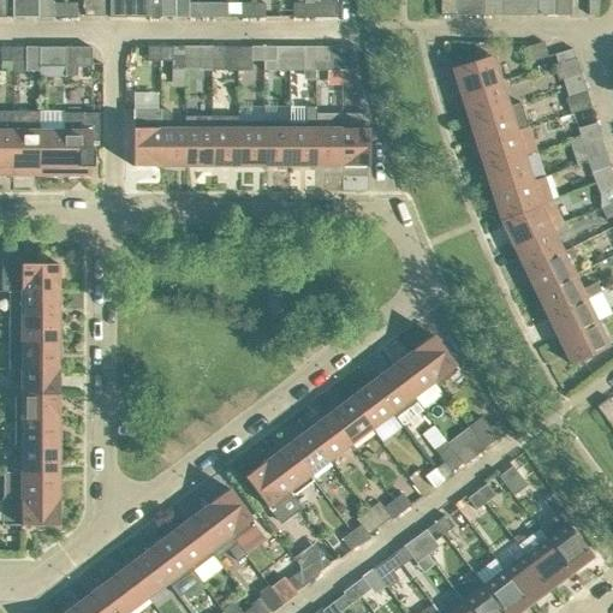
[(13,0),(13,1),(27,1),(27,17),(40,17),(39,0),(13,0)]
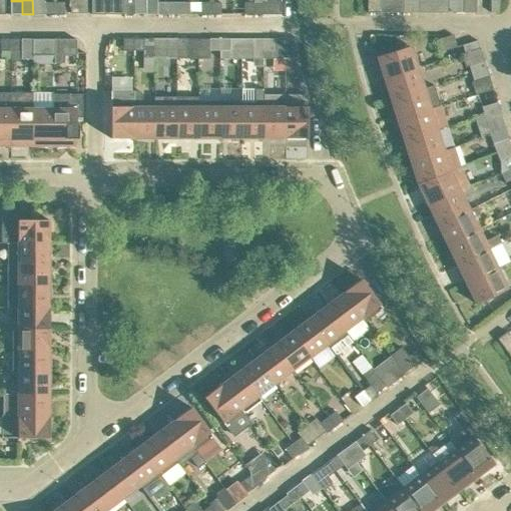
[(55,14),(55,1),(44,1),(44,0),(32,0),(33,14),(55,14)]
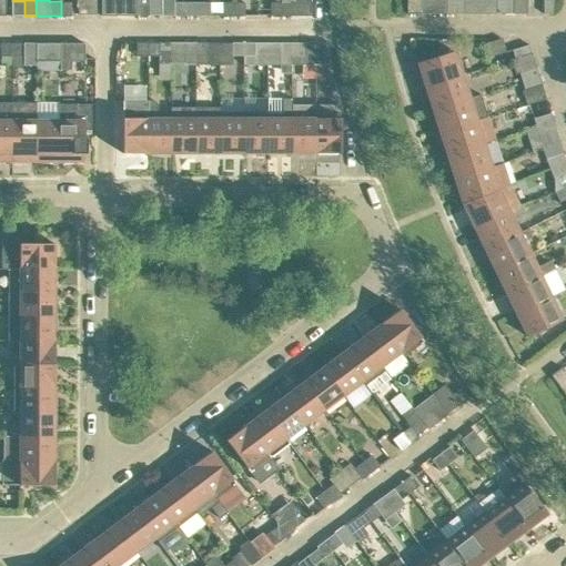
[(79,0),(79,14),(98,13),(97,0),(79,0)]
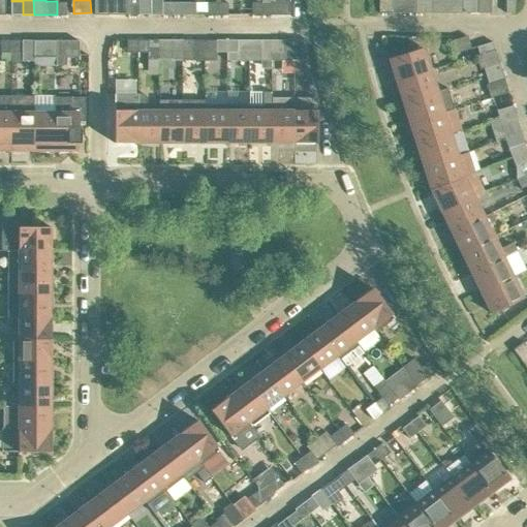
[(109,0),(109,13),(128,14),(128,0),(109,0)]
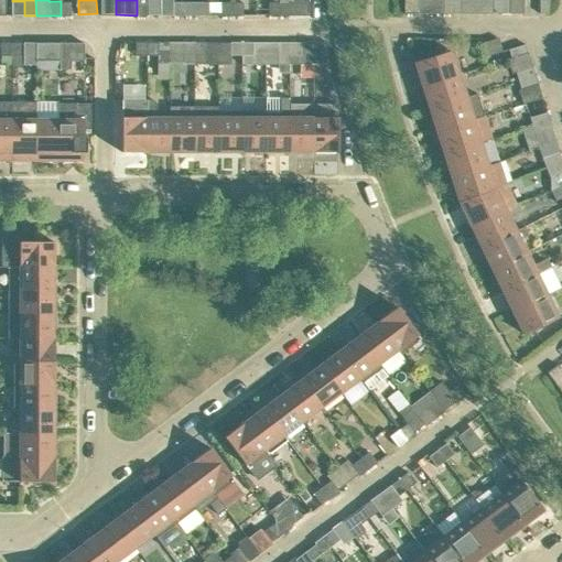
[(138,0),(138,1),(137,15),(149,15),(148,0),(138,0)]
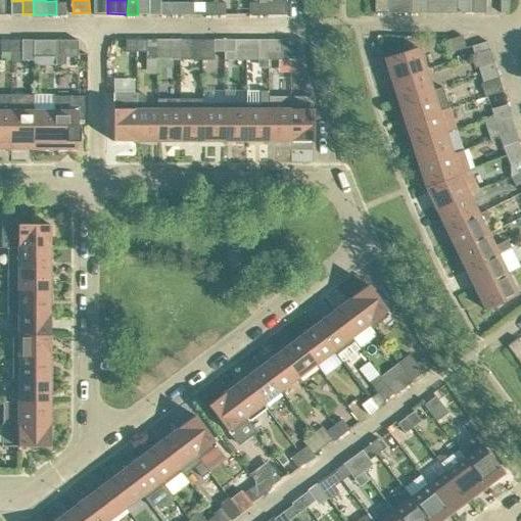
[(259,0),(259,2),(259,14),(286,14),(286,0),(259,0)]
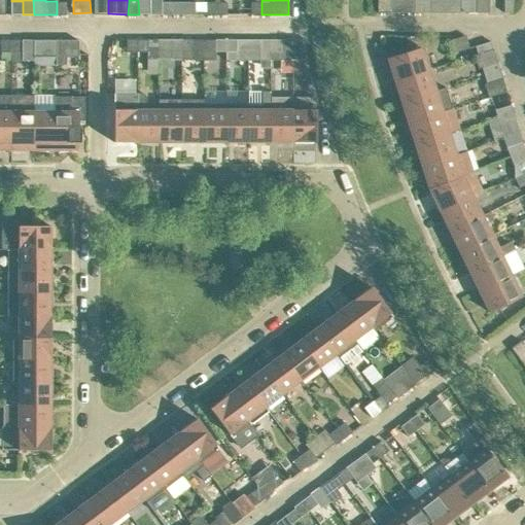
[(378,0),(378,12),(390,12),(390,0),(378,0)]
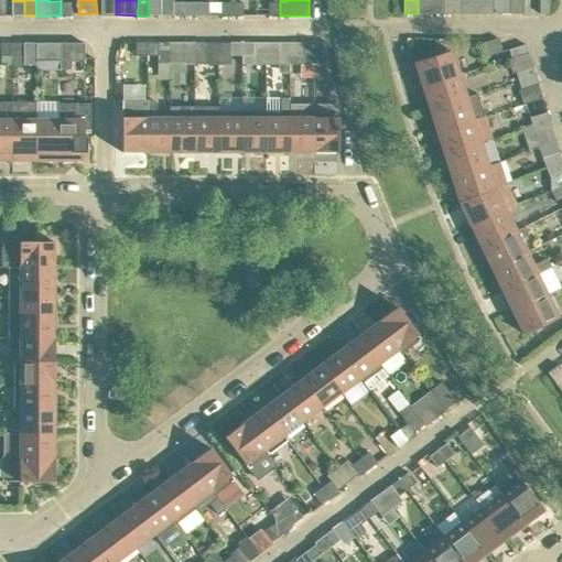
[(453,13),(453,0),(444,0),(444,13),(453,13)]
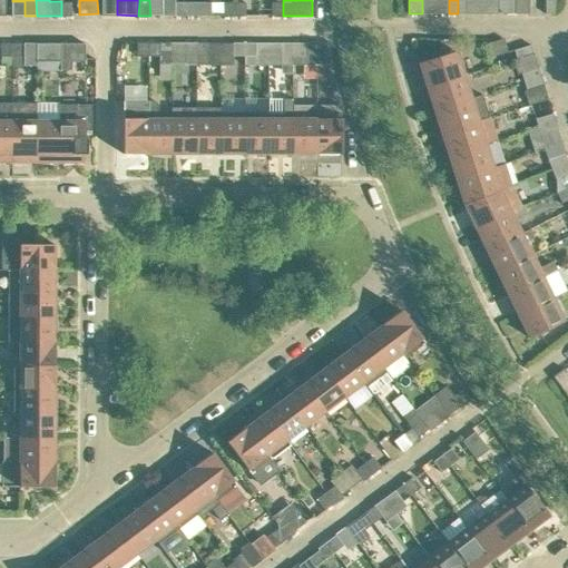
[(458,0),(458,13),(467,13),(467,0),(458,0)]
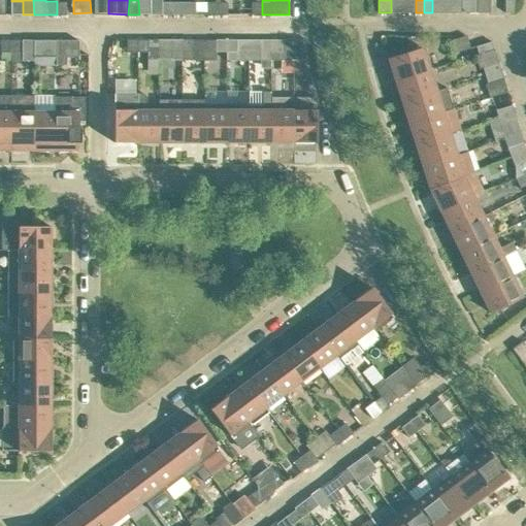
[(460,0),(461,12),(469,12),(468,0),(460,0)]
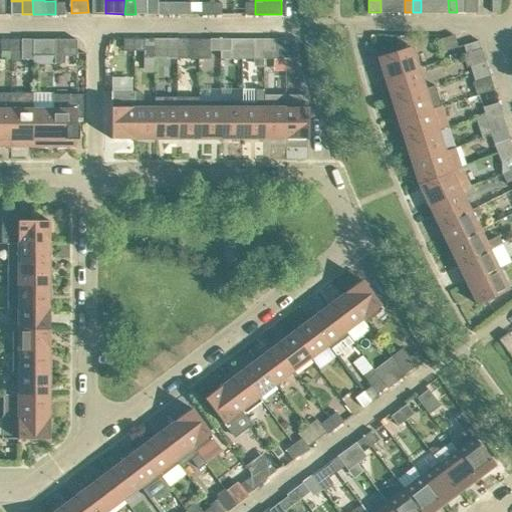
[(456,0),(457,12),(465,12),(464,0),(456,0)]
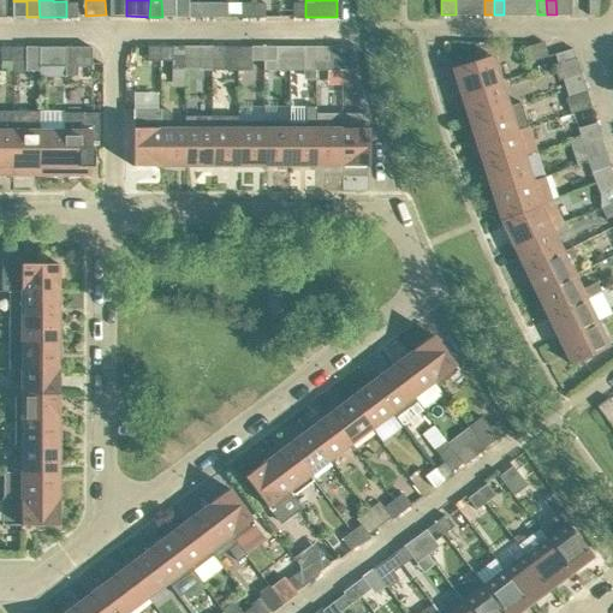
[(589,0),(590,15),(600,15),(599,0),(589,0)]
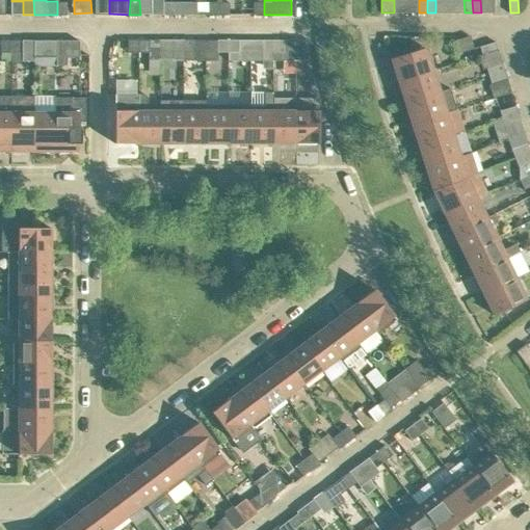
[(11,1),(11,15),(23,15),(23,1),(11,1)]
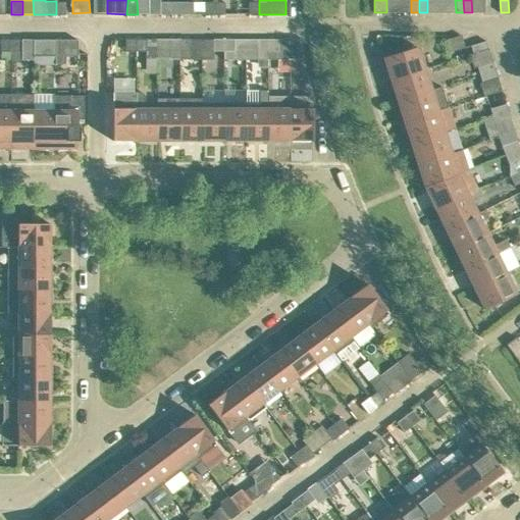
[(66,1),(56,1),(56,14),(66,14),(66,1)]
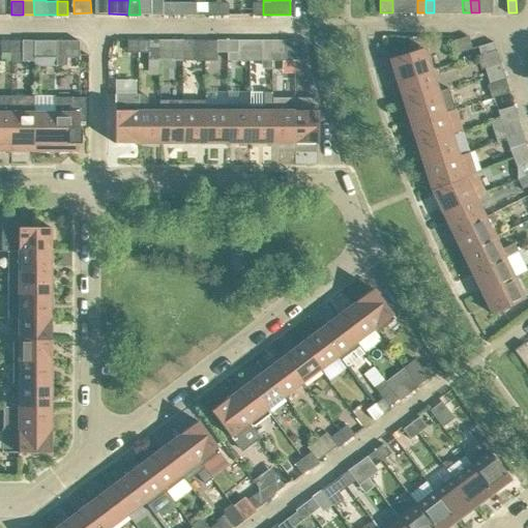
[(164,15),(174,15),(174,2),(164,1),(164,15)]
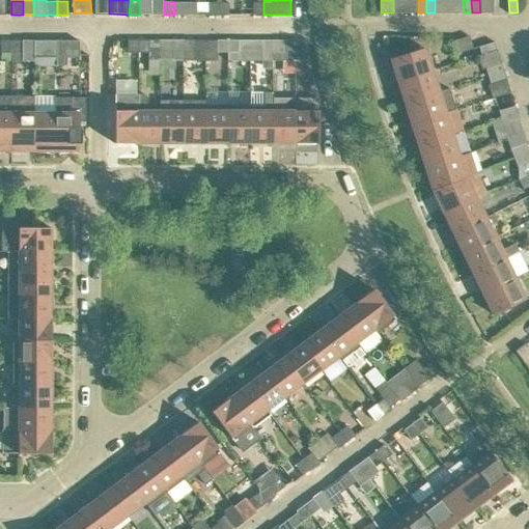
[(219,15),(219,1),(209,2),(209,15),(219,15)]
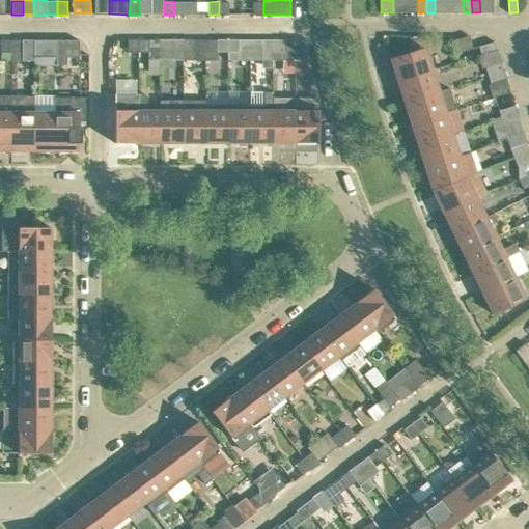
[(229,2),(219,1),(219,15),(229,15),(229,2)]
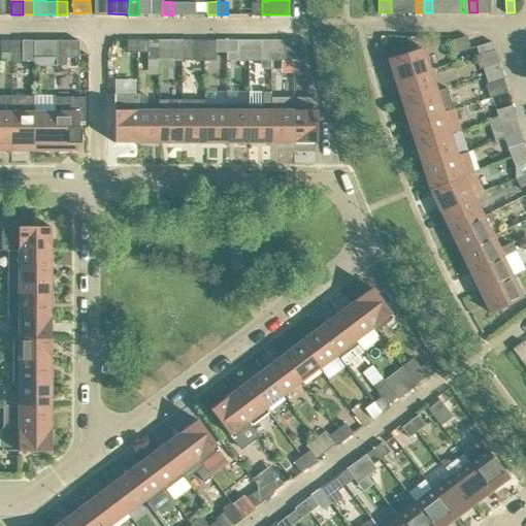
[(173,2),(173,14),(184,14),(184,2),(173,2)]
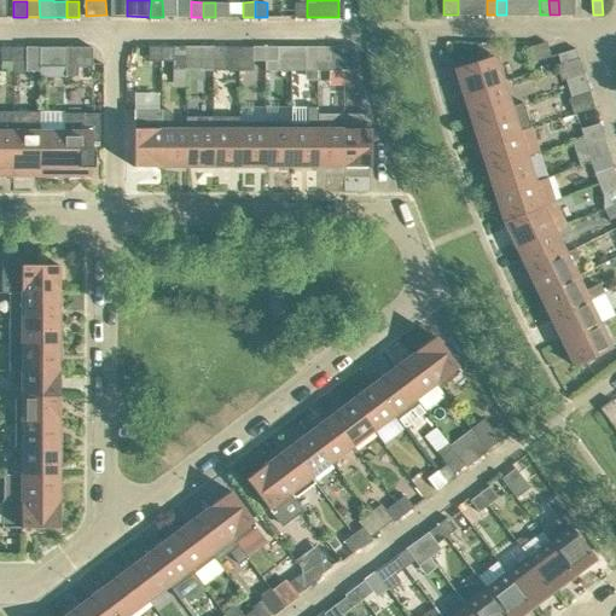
[(295,17),(307,17),(307,3),(295,3),(295,17)]
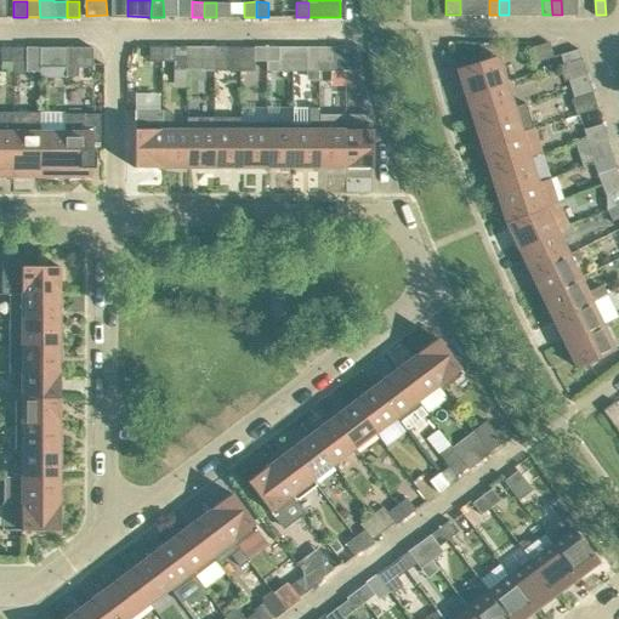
[(555,39),(534,46),(538,57),(558,50),(555,39)]
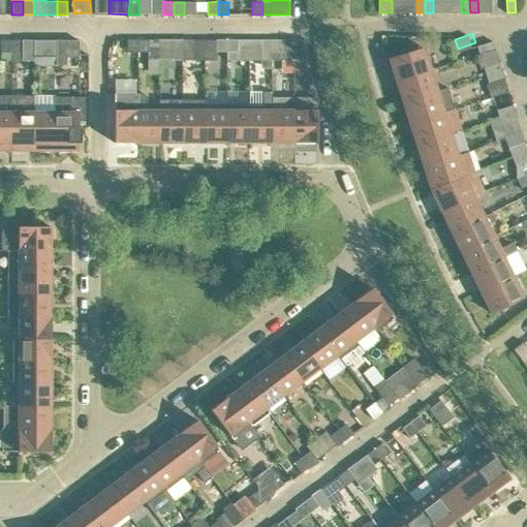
[(117,52),(138,52),(138,38),(117,38),(117,52)]
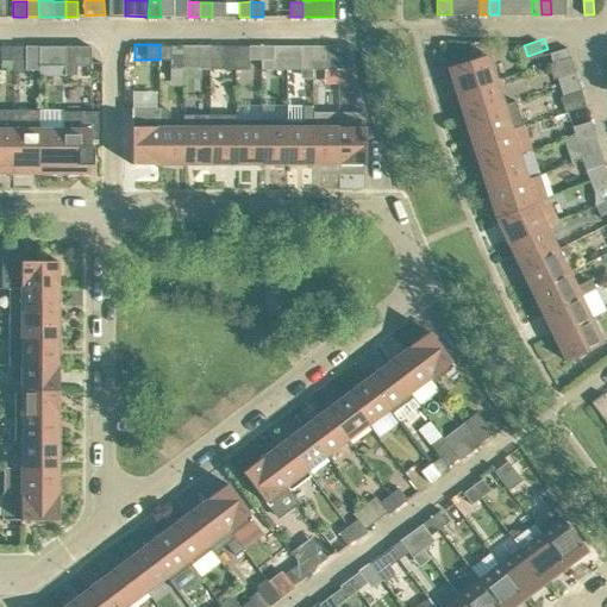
[(160,44),(160,60),(171,60),(171,44),(160,44)]
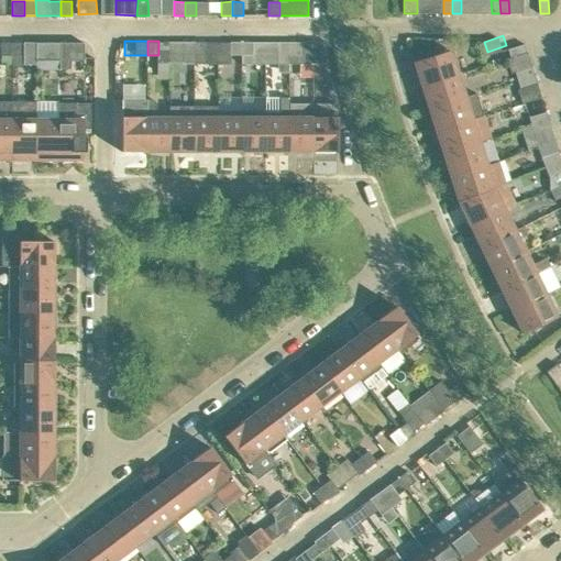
[(195,64),(195,42),(184,41),(184,64),(195,64)]
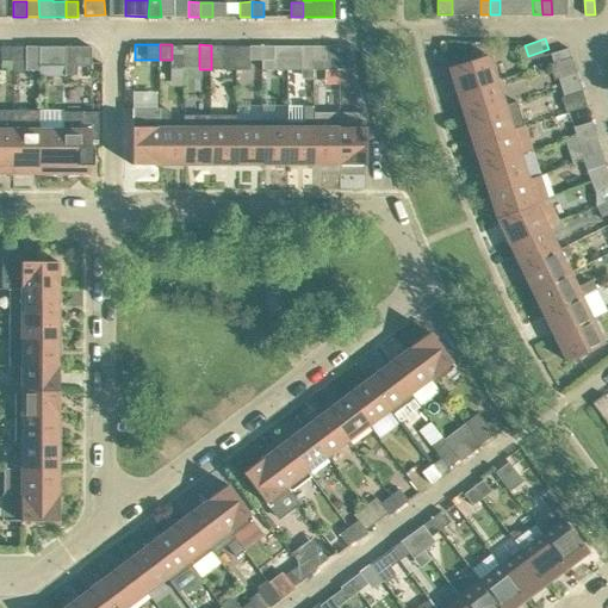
[(2,60),(14,60),(14,45),(2,45),(2,60)]
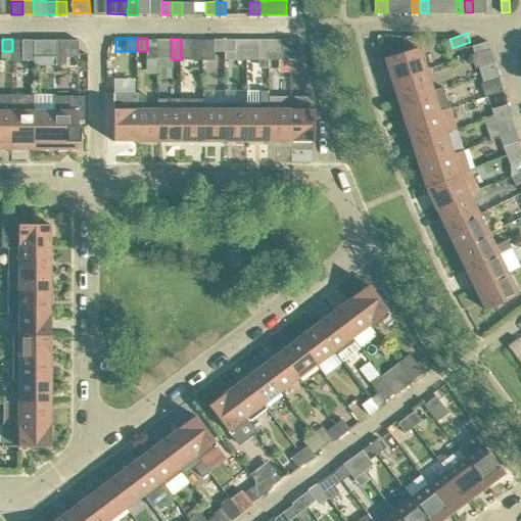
[(12,39),(12,51),(22,51),(22,39),(12,39)]
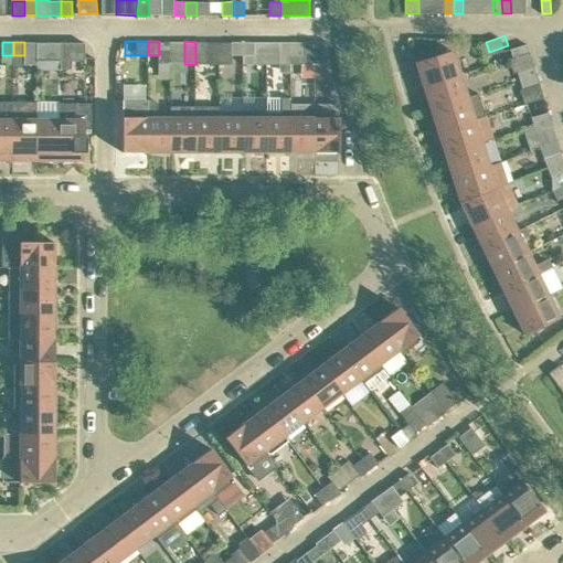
[(50,55),(61,55),(61,42),(50,42),(50,55)]
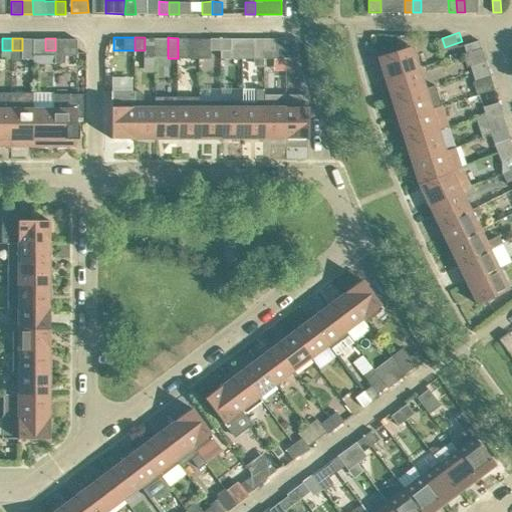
[(55,38),(55,50),(55,62),(65,62),(65,55),(77,55),(77,38),(55,38)]
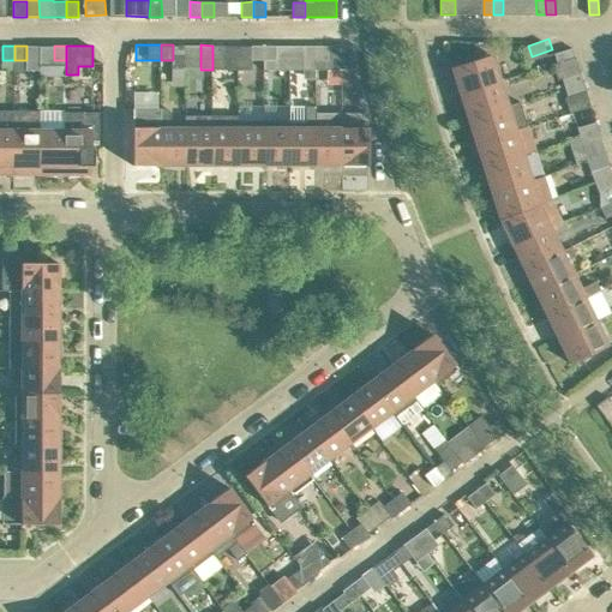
[(225,46),(213,46),(213,70),(225,70),(225,46)]
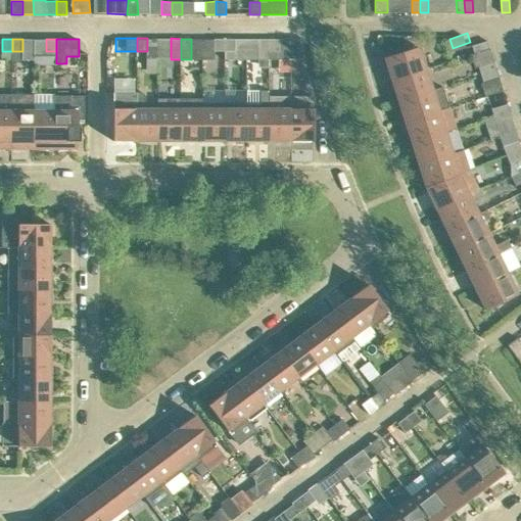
[(215,51),(225,51),(225,39),(215,39),(215,51)]
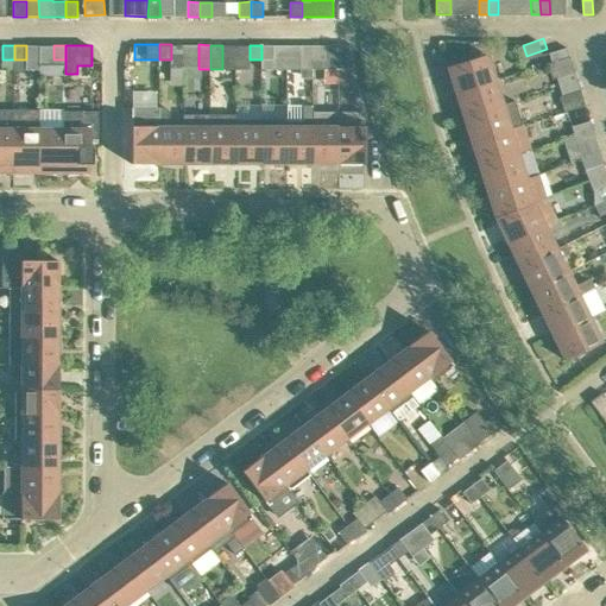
[(273,45),(262,45),(262,60),(262,69),(273,69),(273,45)]
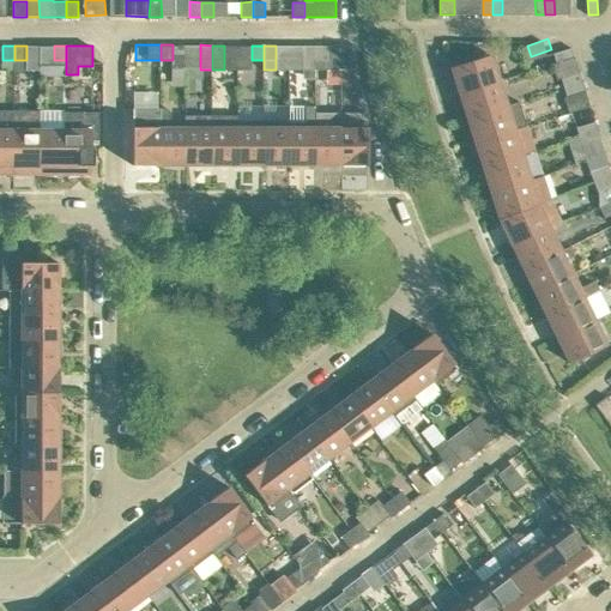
[(315,46),(303,46),(303,70),(315,70),(315,46)]
